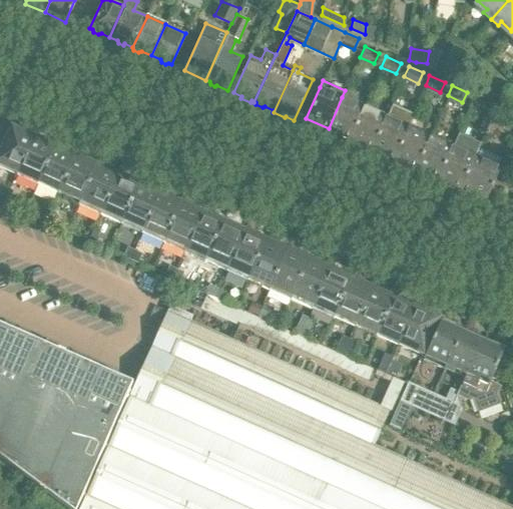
[(329,128),(350,137),(364,106),(342,97),(329,128)]
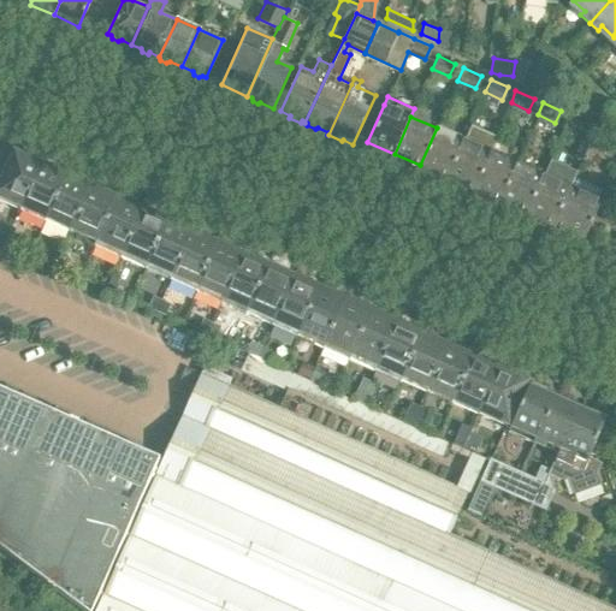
[(591,122),(584,138),(588,141),(596,124),(591,122)]
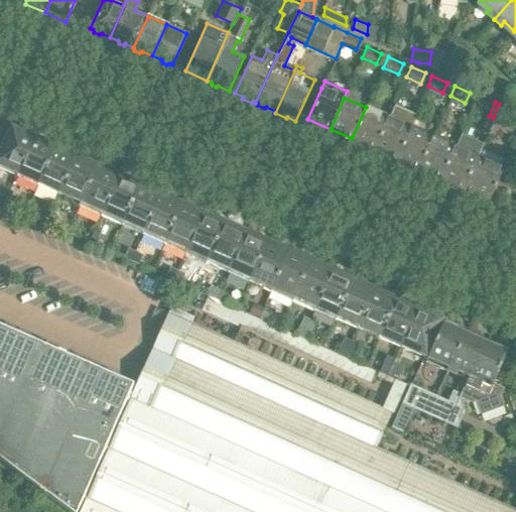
[(352,138),(375,148),(389,117),(366,107),(352,138)]
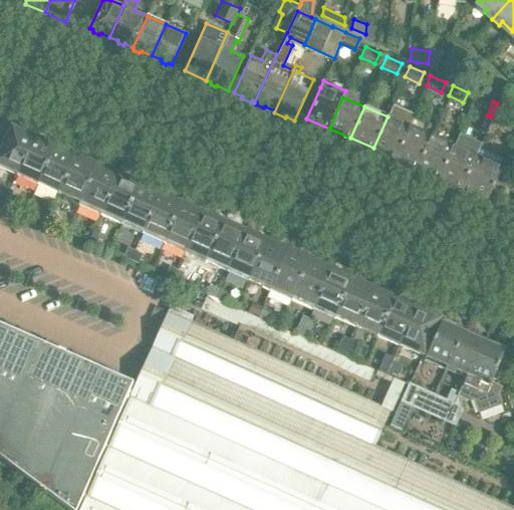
[(491,117),(487,115),(480,130),(485,132),(491,117)]
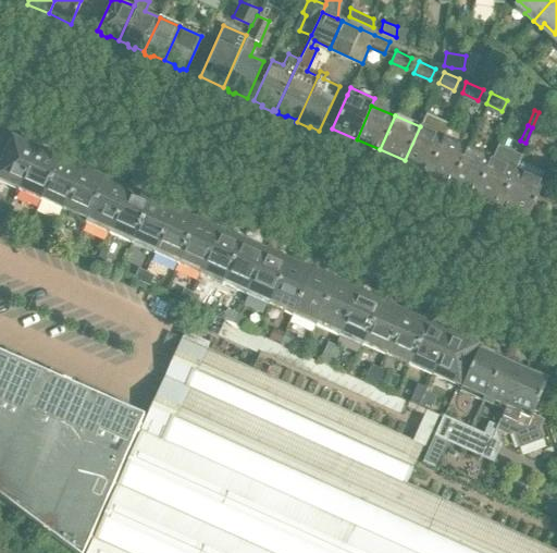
[(405,160),(429,171),(444,137),(420,126),(405,160)]
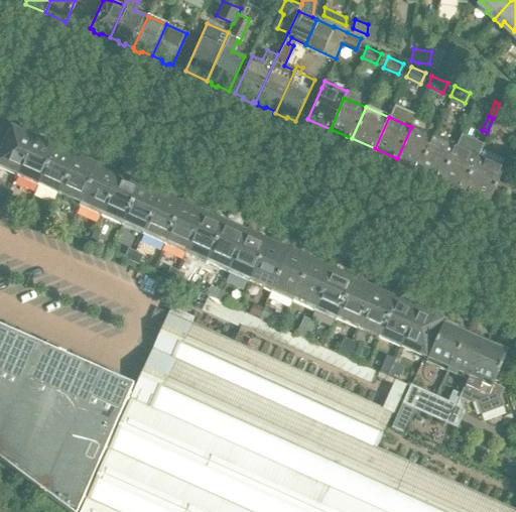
[(8,169),(15,172),(22,158),(32,135),(11,125),(11,127),(0,151),(0,159),(10,164),(8,169)]
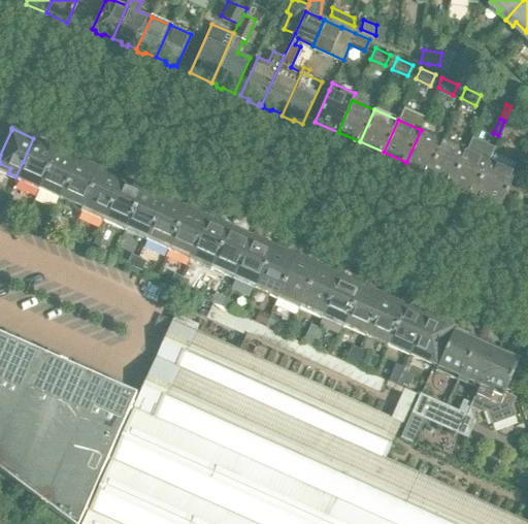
[(406,162),(429,172),(442,140),(421,130),(406,162)]
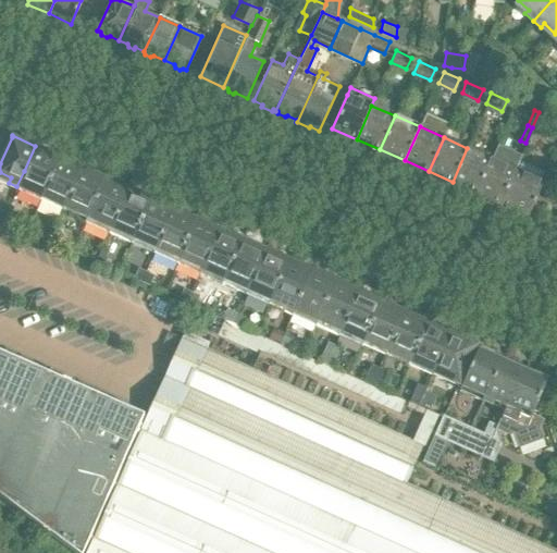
[(29,186),(41,192),(51,171),(58,156),(35,146),(24,171),(16,186),(27,191),(29,186)]
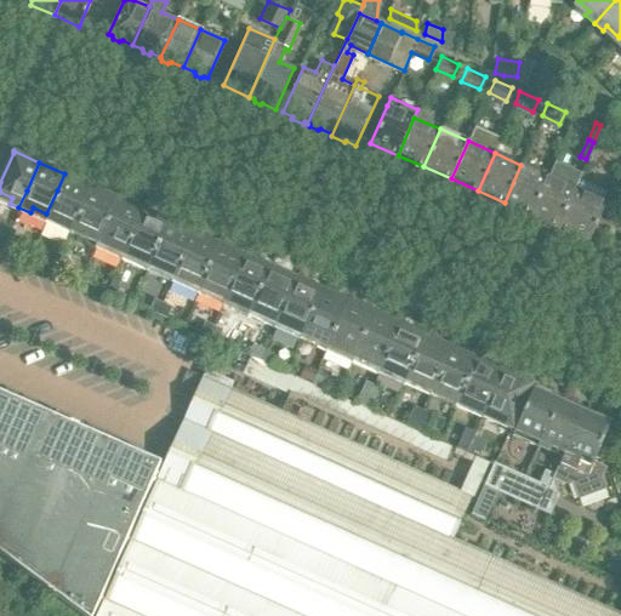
[(505,203),(531,215),(547,177),(520,165),(505,203)]
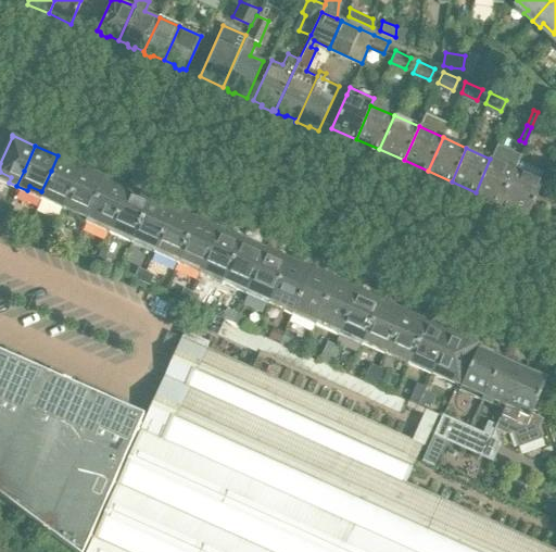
[(41,197),(63,207),(79,171),(81,166),(58,155),(51,171),(41,191),(43,192),(41,197)]
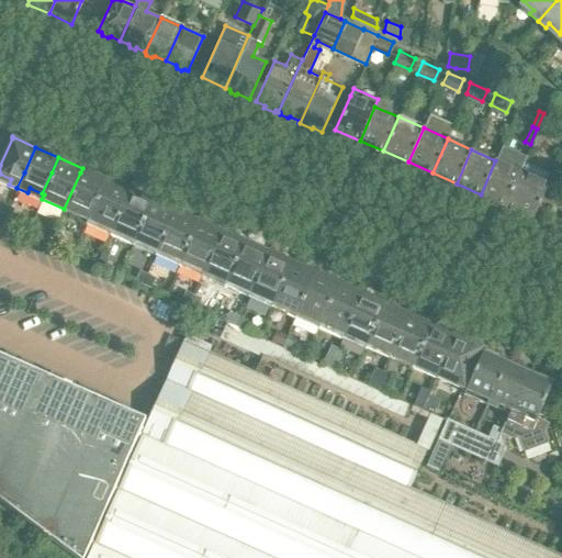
[(481,194),(502,204),(517,170),(495,160),(481,194)]
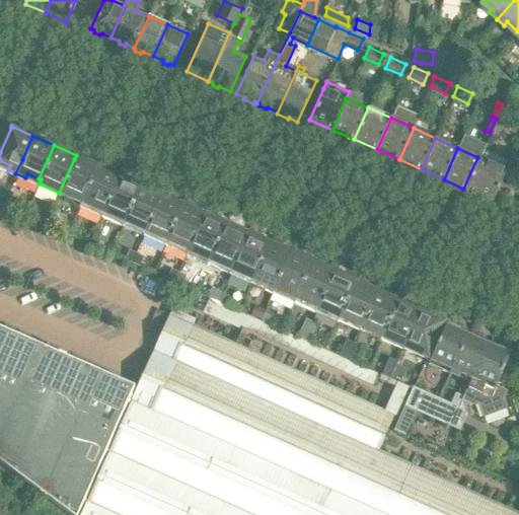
[(81,200),(82,200),(97,166),(98,164),(86,159),(76,155),(74,159),(59,193),(80,203),(81,200)]
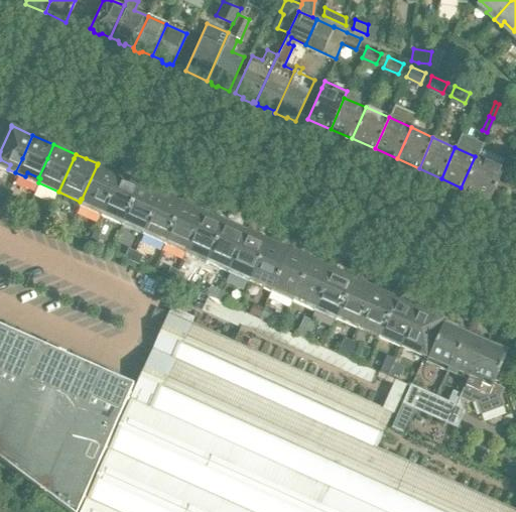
[(475,156),(461,187),(489,200),(496,183),(493,181),(499,166),(475,156)]
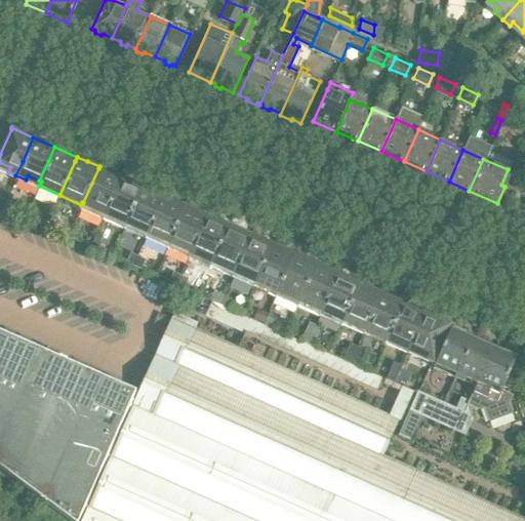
[(98,168),(83,202),(95,208),(93,212),(103,216),(105,212),(119,178),(98,168)]
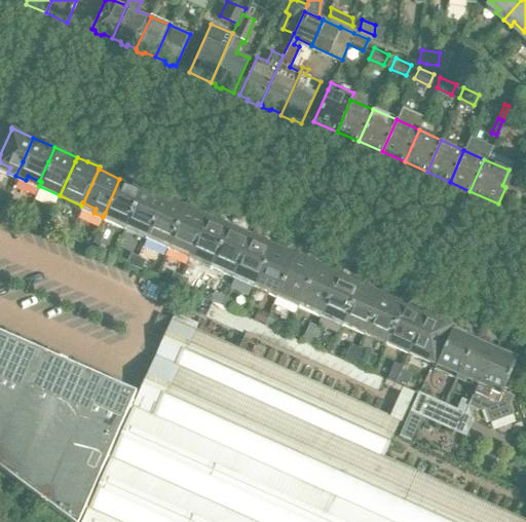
[(105,213),(125,222),(140,188),(119,179),(105,213)]
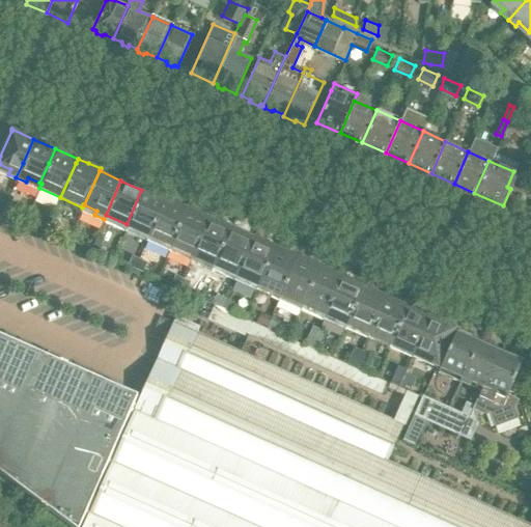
[(127,224),(149,233),(165,200),(141,190),(127,224)]
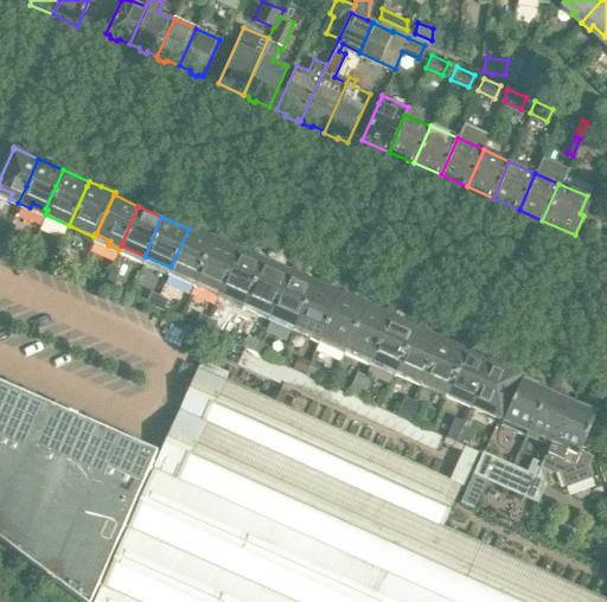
[(4,237),(12,241),(19,226),(11,223),(4,237)]
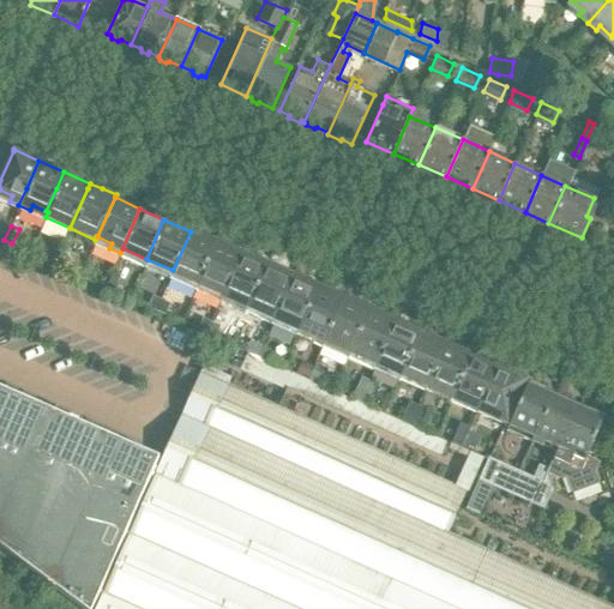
[(173,270),(198,282),(215,242),(191,231),(173,270)]
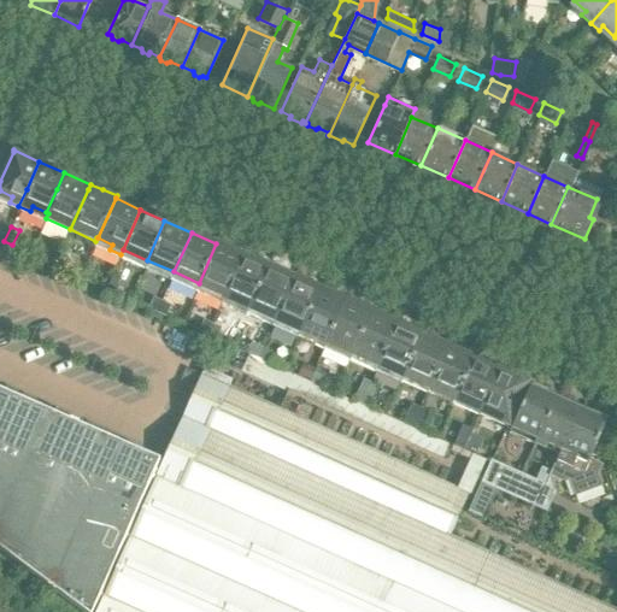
[(221,299),(223,294),(241,254),(216,243),(199,283),(215,290),(212,295),(221,299)]
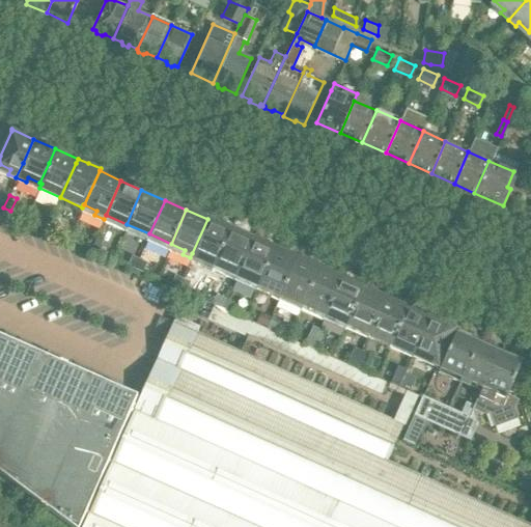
[(45,216),(42,223),(42,224),(48,227),(51,219),(45,216)]
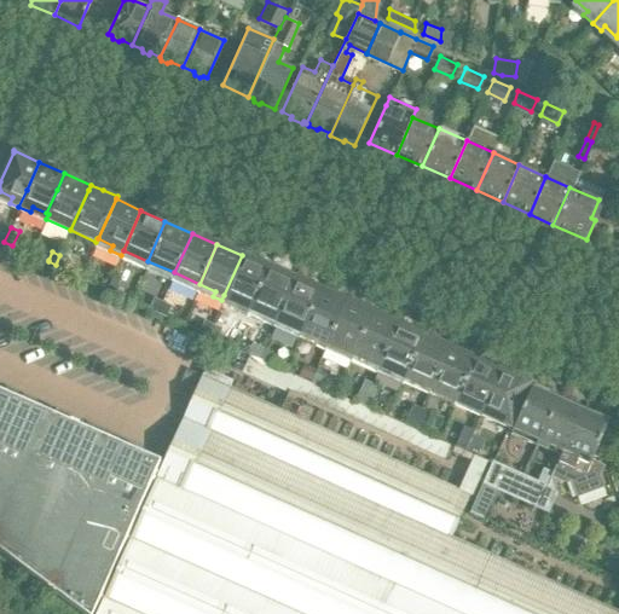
[(224,295),(250,307),(268,267),(242,255),(224,295)]
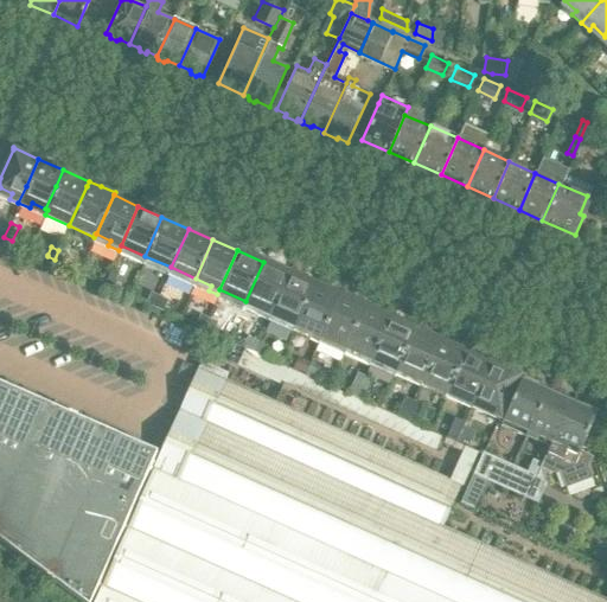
[(243,306),(269,318),(288,273),(263,262),(246,301),(243,306)]
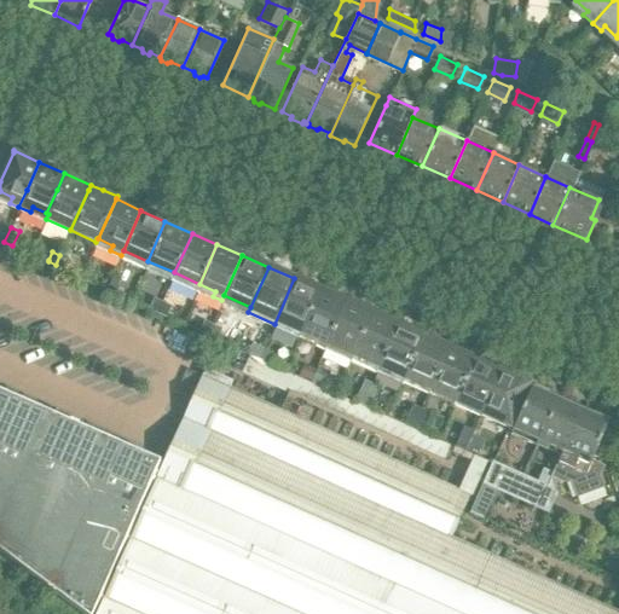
[(106,287),(115,290),(120,278),(111,274),(106,287)]
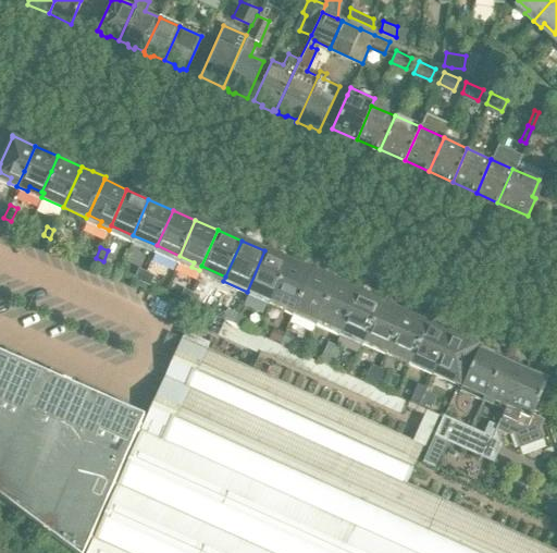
[(270,302),(272,297),(271,296),(287,260),(264,250),(247,292),(270,302)]
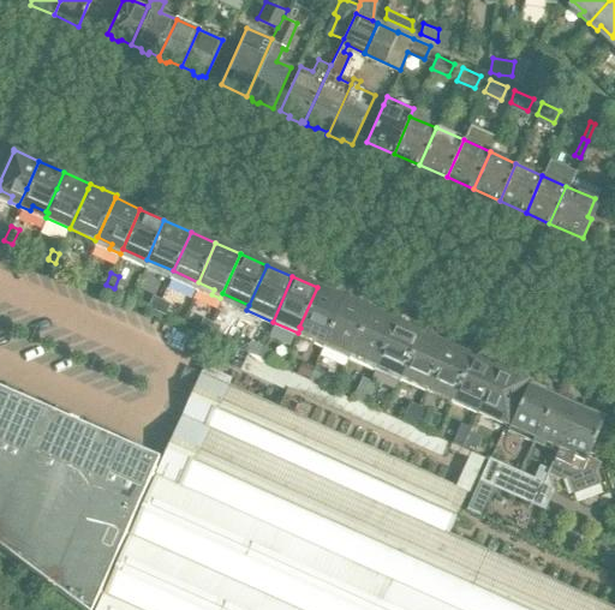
[(299,327),(300,328),(316,335),(314,340),(323,345),(326,339),(342,299),(317,287),(299,327)]
